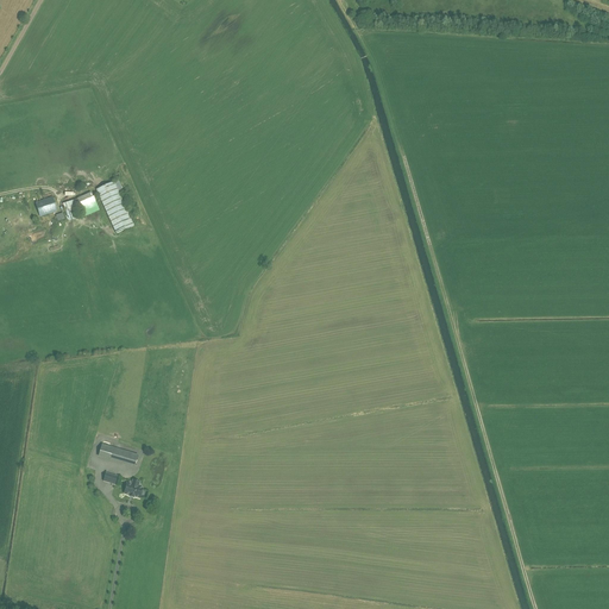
[(135,226),(118,192),(121,189),(118,180),(114,182),(96,190),(115,233),(135,226)]
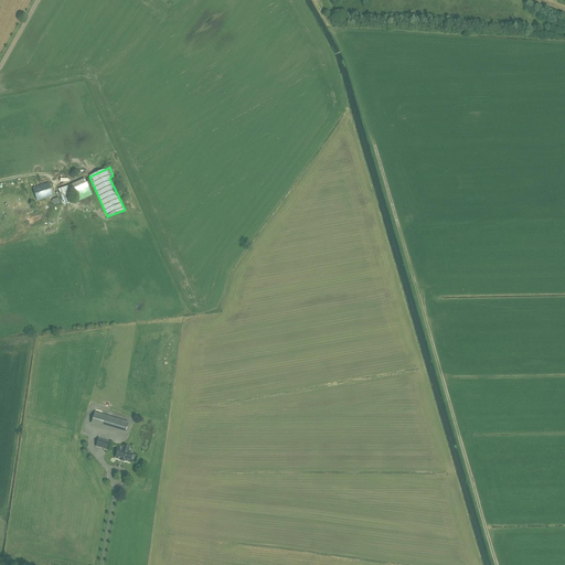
[(63,204),(73,202),(71,196),(76,194),(78,201),(92,195),(85,179),(72,184),(72,185),(59,189),(63,204)]
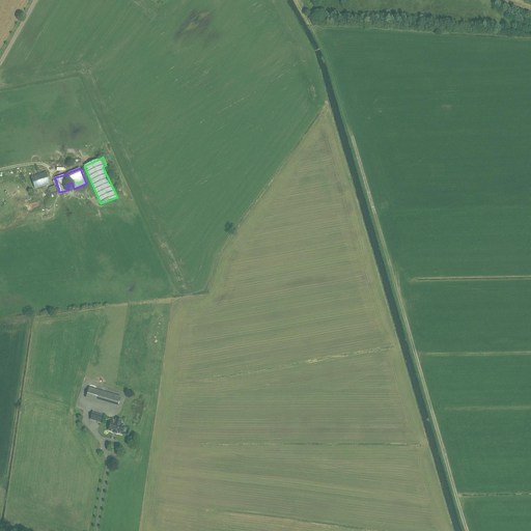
[(46,172),(31,177),(34,189),(50,185),(46,172)]
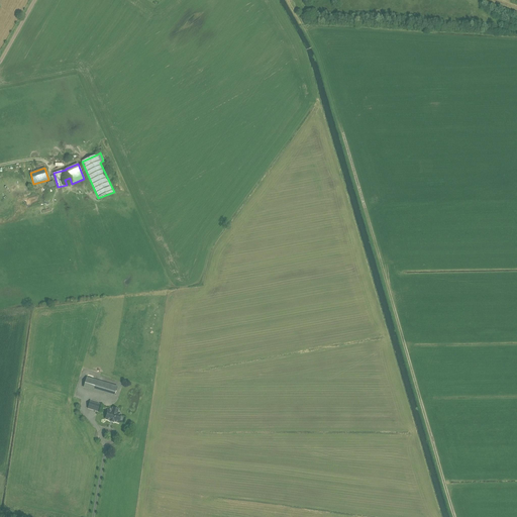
[(84,387),(114,396),(117,387),(87,378),(84,387)]
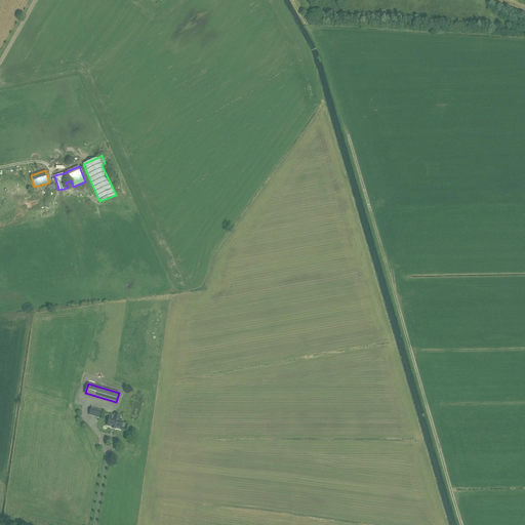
[(89,415),(99,418),(102,411),(91,408),(89,415)]
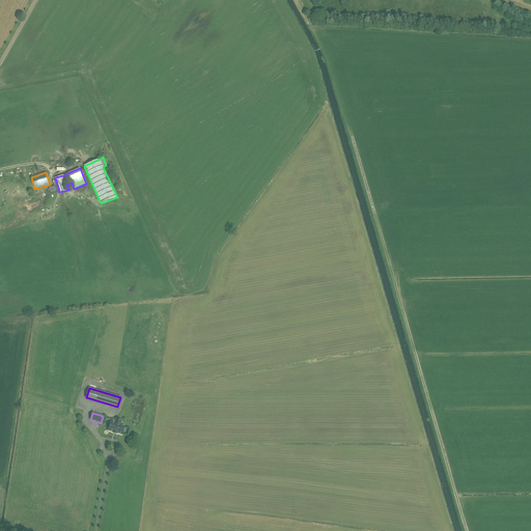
[(109,430),(113,432),(117,435),(117,434),(121,435),(122,432),(123,432),(124,429),(123,428),(124,426),(120,425),(121,421),(116,420),(115,423),(111,422),(109,430)]
